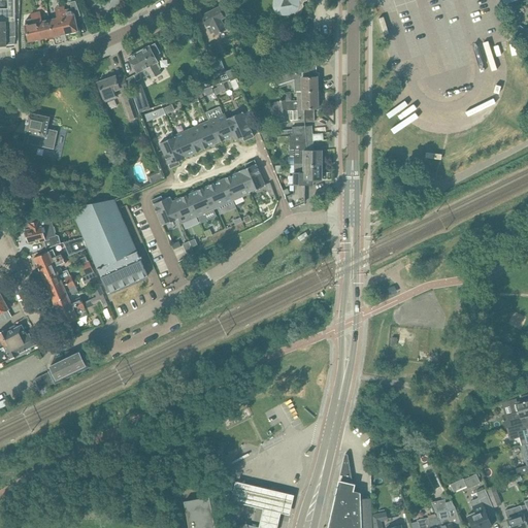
[(14,0),(0,0),(0,46),(6,46),(6,45),(14,44),(15,37),(15,22),(15,13),(14,0)]
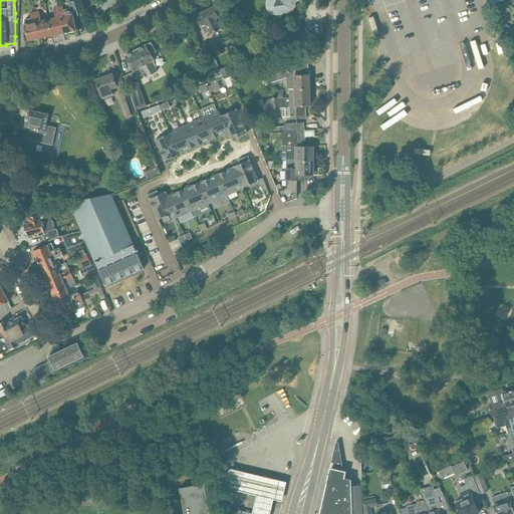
[(291,0),(290,3),(290,2),(290,1),(289,0),(269,0),(269,1),(269,3),(269,4),(269,5),(269,7),(269,8),(270,9),(271,10),(272,11),(273,11),(274,12),(275,12),(277,12),(279,12),(281,12),(282,12),(283,11),(285,11),(286,10),(287,10),(288,9),(284,19),(291,17),(295,6),(294,4),(295,2),(299,1),(298,0),(291,0)]
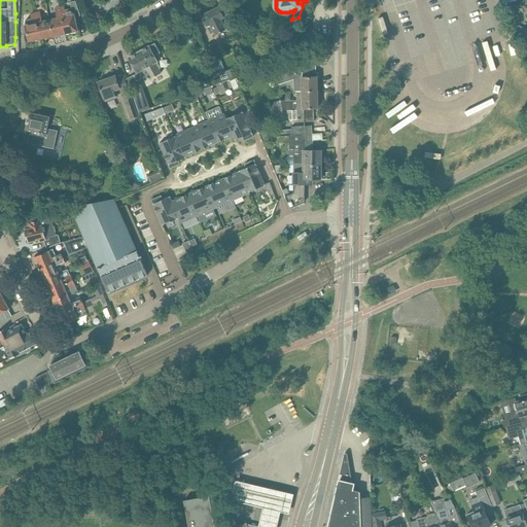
[(76,24),(74,18),(80,15),(75,1),(70,2),(71,8),(65,9),(64,7),(59,7),(65,34),(80,30),(78,24),(76,24)]
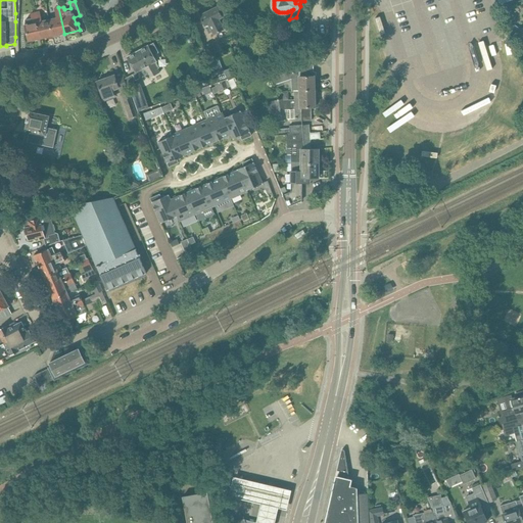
[(59,35),(64,34),(58,7),(53,8),(55,18),(48,19),(53,38),(58,37),(59,35)]
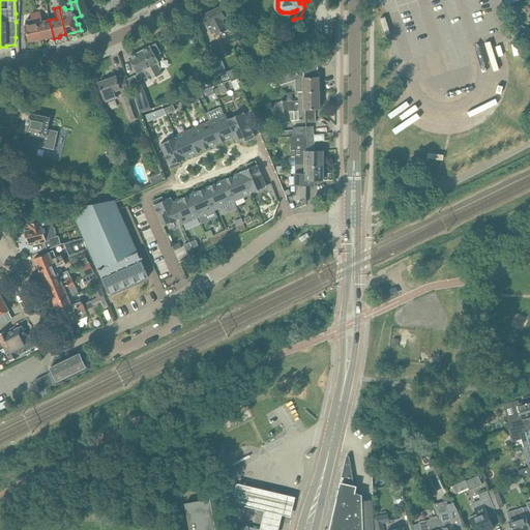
[(226,18),(225,16),(219,7),(202,16),(207,27),(207,26),(211,34),(215,32),(216,35),(227,30),(222,20),(226,18)]
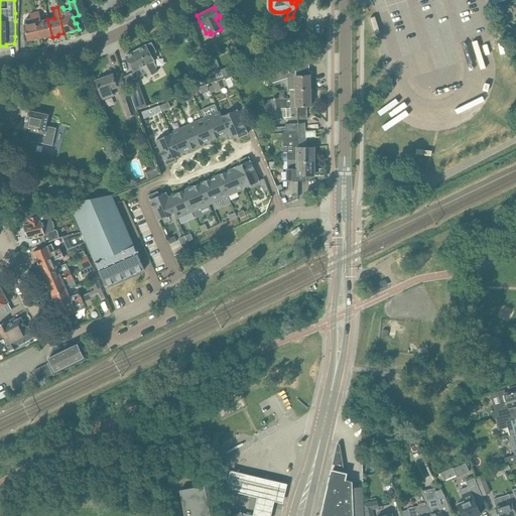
[(36,10),(33,11),(39,38),(44,37),(46,38),(52,37),(47,19),(40,21),(38,12),(36,12),(36,10)]
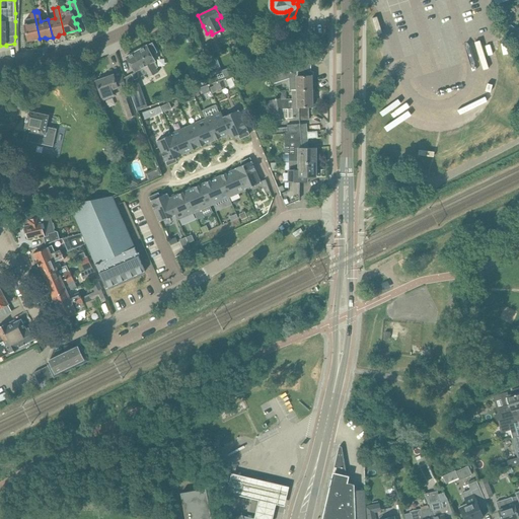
[(26,34),(24,34),(25,42),(40,39),(34,12),(32,13),(30,13),(30,18),(25,19),(24,24),(26,34)]
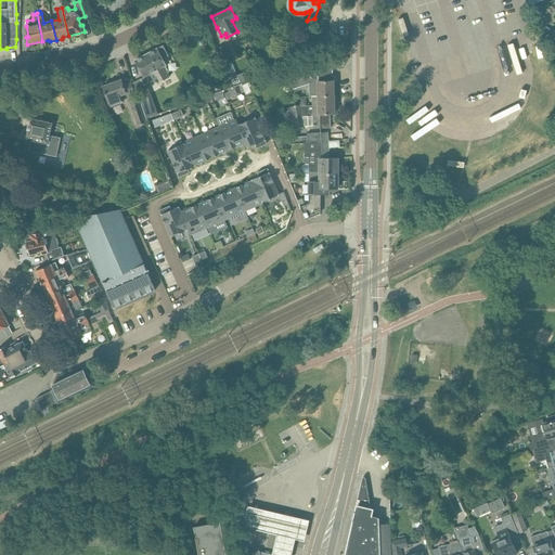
[(551,38),(554,33),(549,29),(545,34),(551,38)]
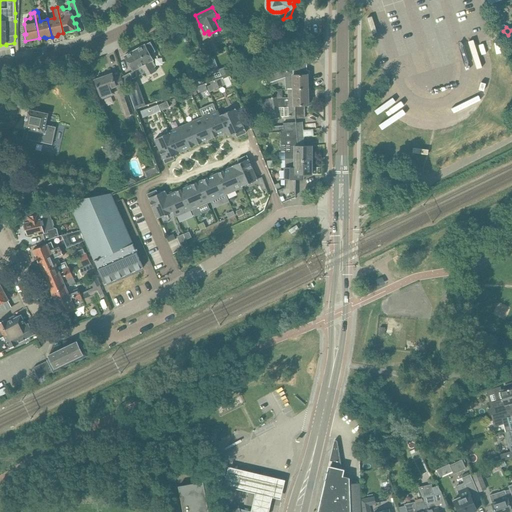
[(133,71),(123,76),(126,84),(129,82),(131,87),(131,88),(128,88),(128,89),(133,102),(135,108),(144,105),(146,105),(142,94),(140,95),(134,79),(136,77),(144,73),(146,77),(148,76),(153,73),(156,71),(151,62),(154,61),(150,54),(155,52),(150,42),(145,45),(124,56),(133,71)]
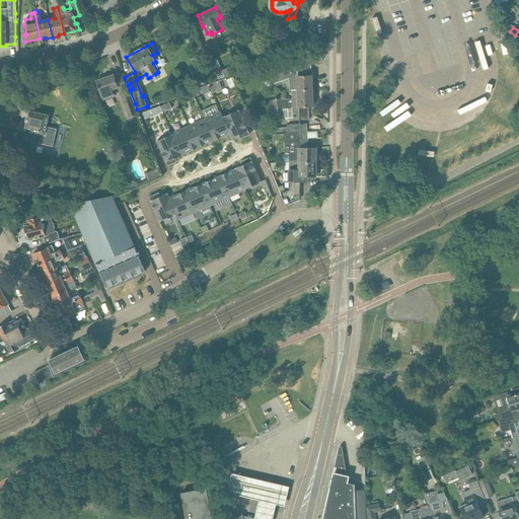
[(211,43),(202,46),(208,61),(216,81),(231,76),(228,68),(221,70),(216,58),(211,43)]
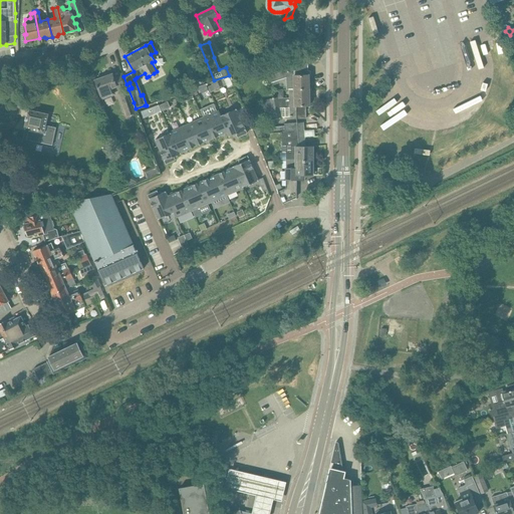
[(286,79),(287,89),(309,89),(308,71),(305,71),(305,64),(307,64),(307,63),(294,64),(294,65),(285,65),(283,59),(264,66),(270,85),(286,79)]
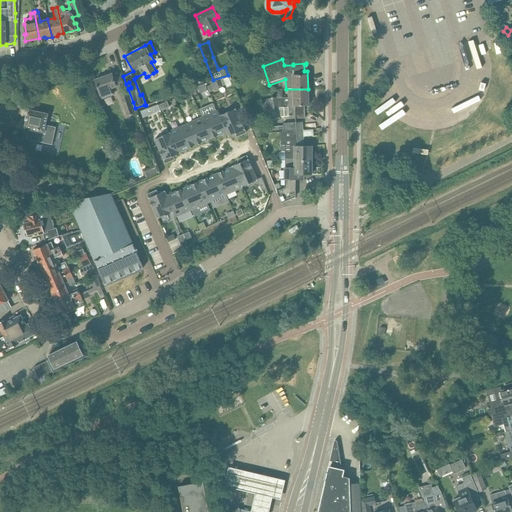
[(124,85),(121,76),(113,78),(112,74),(95,80),(99,92),(101,98),(113,94),(111,88),(117,86),(117,88),(124,85)]
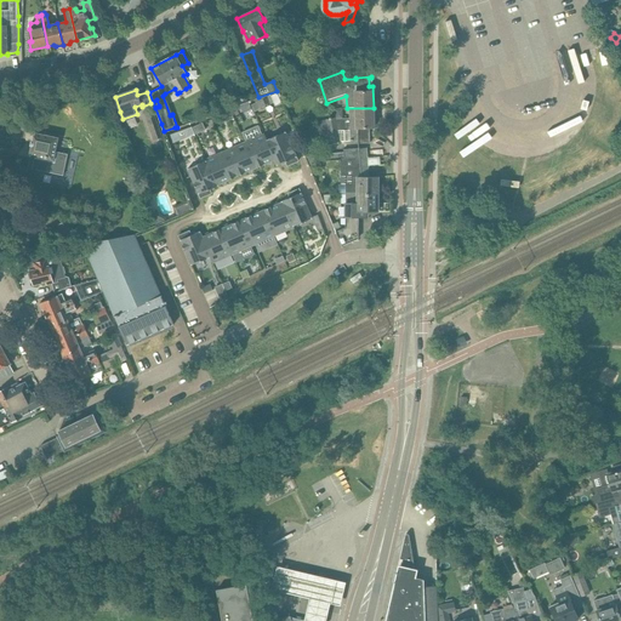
[(271,96),(256,101),(258,109),(273,103),(271,96)]
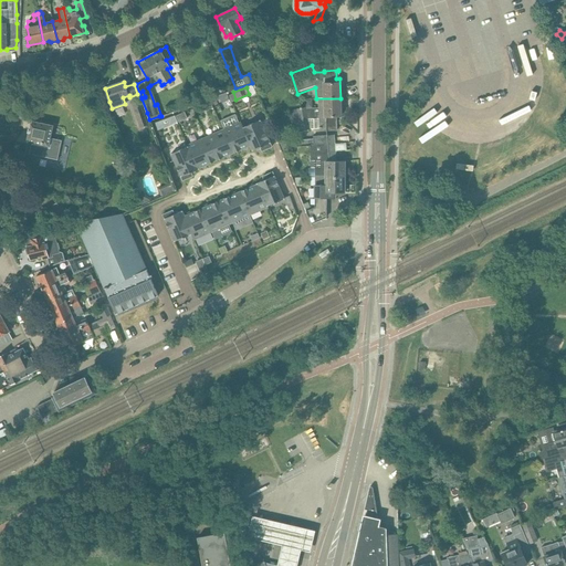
[(137,94),(129,97),(140,127),(148,124),(137,94)]
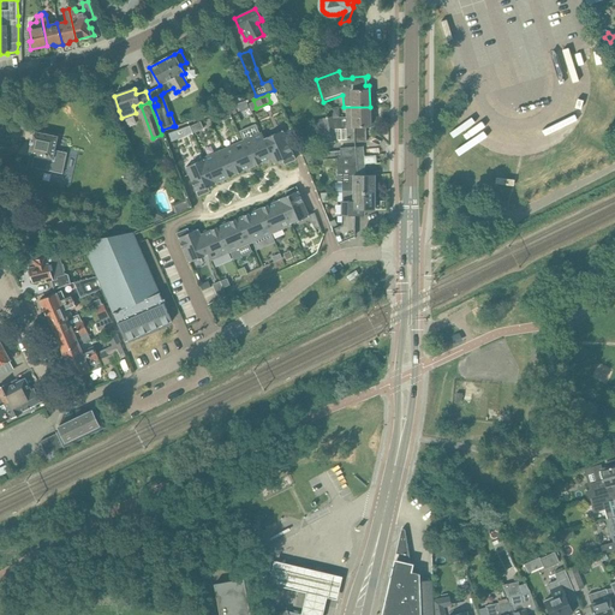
[(366,143),(365,126),(370,126),(370,107),(344,107),(344,108),(346,108),(346,119),(333,120),(332,118),(328,119),(328,118),(326,118),(327,119),(323,120),(324,130),(317,132),(320,142),(327,139),(328,144),(336,143),(336,142),(354,141),(354,144),(366,143)]
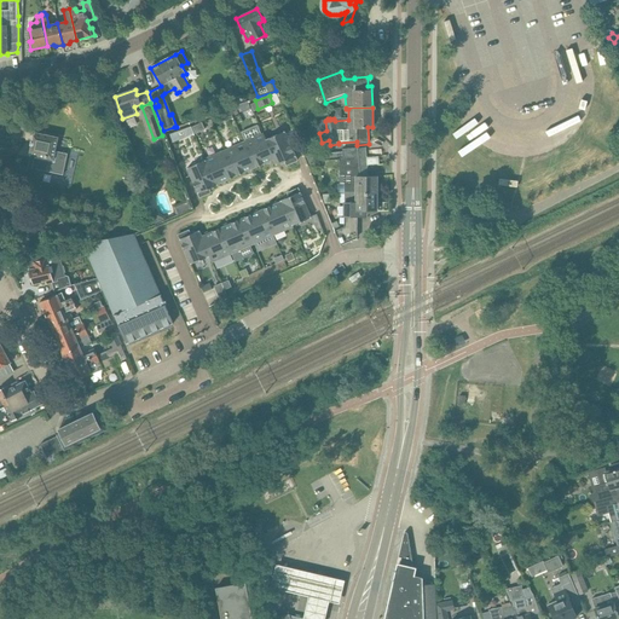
[(201,123),(192,127),(196,133),(204,129),(201,123)]
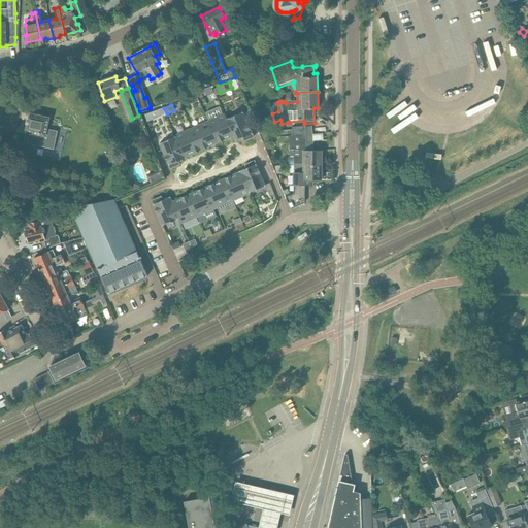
[(29,133),(25,152),(60,160),(66,133),(47,129),(50,117),(29,112),(25,132),(29,133)]
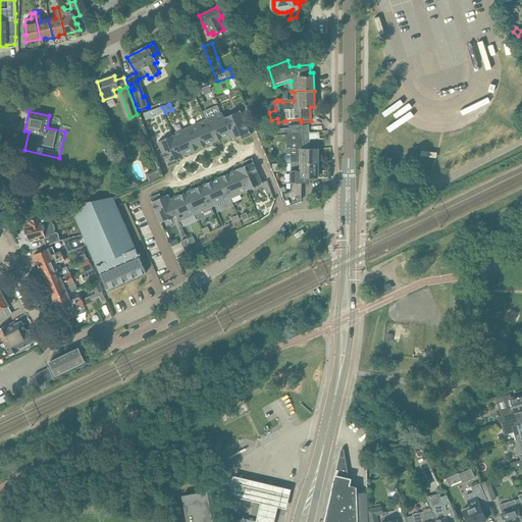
[(149,111),(143,113),(145,120),(151,117),(149,111)]
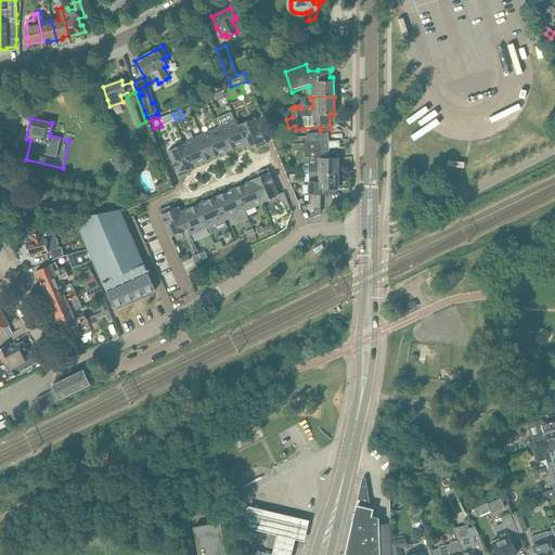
[(255,118),(239,125),(237,126),(245,143),(247,147),(255,144),(257,149),(267,144),(255,118)]
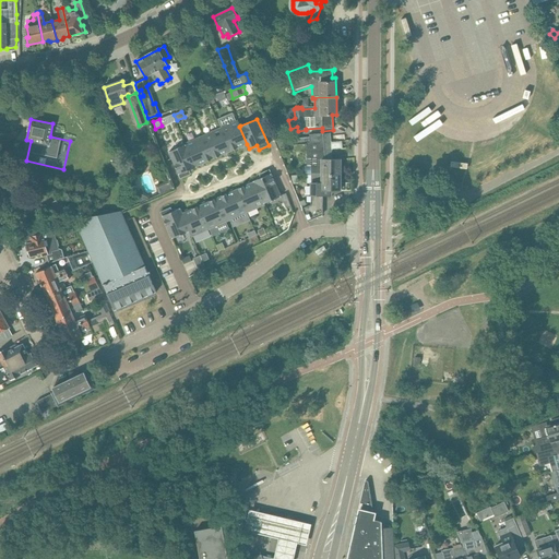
[(238,120),(219,128),(230,152),(247,144),(239,127),(240,126),(238,120)]
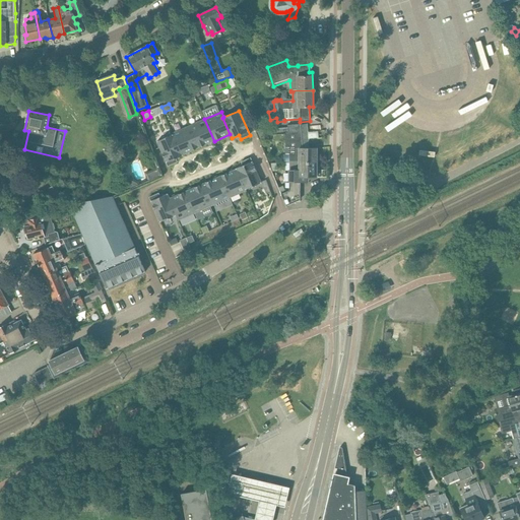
[(189,126),(198,147),(214,141),(204,119),(189,126)]
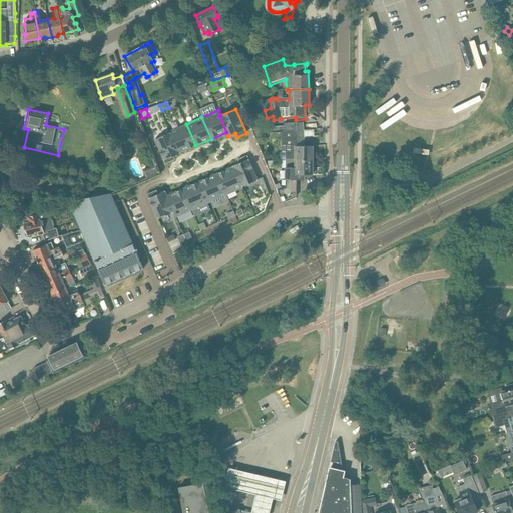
[(298,139),(297,122),(284,123),(285,132),(282,133),(282,140),(298,139)]
